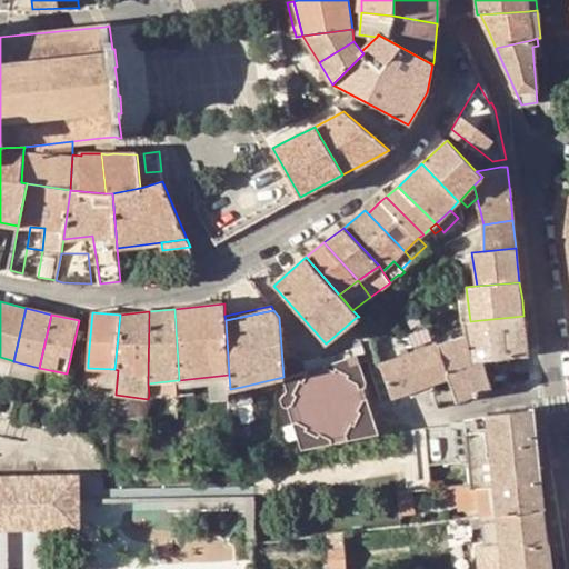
[(482,360),(528,356),(523,316),(470,321),(477,361),(482,360)]
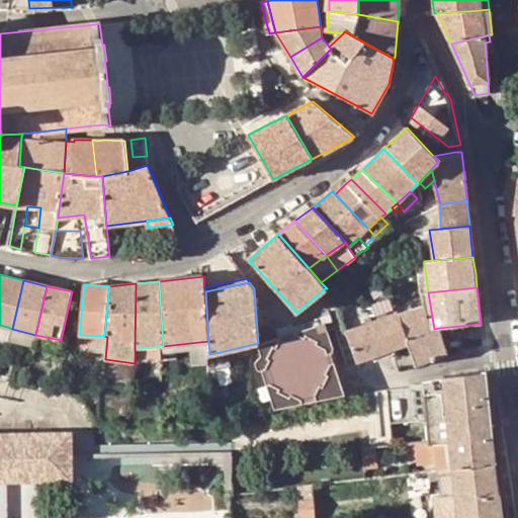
[(403,312),(399,313),(408,343),(416,365),(448,354),(439,328),(434,329),(428,292),(421,293),(423,306),(403,312)]
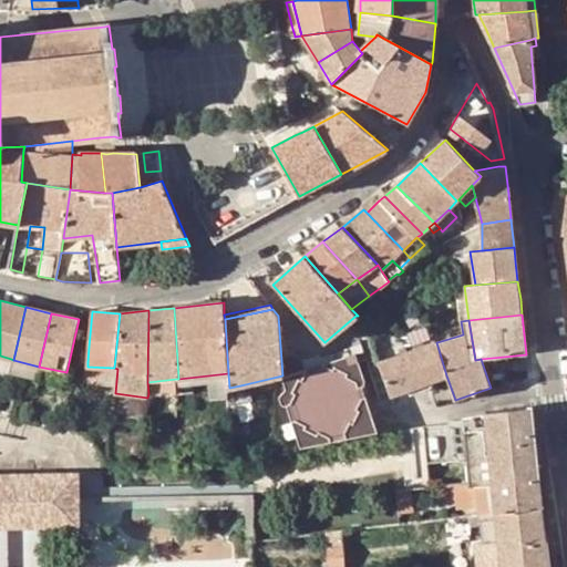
[(391,395),(415,388),(430,382),(446,375),(436,342),(379,363),(391,395)]
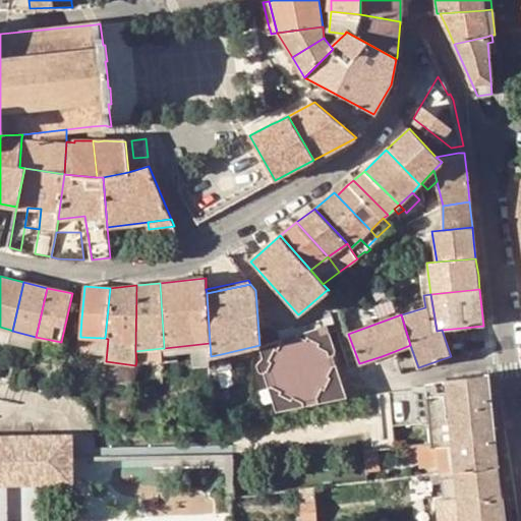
[(276,411),(347,397),(324,326),(259,347),(263,358),(257,364),(258,370),(261,372),(264,371),(276,411)]
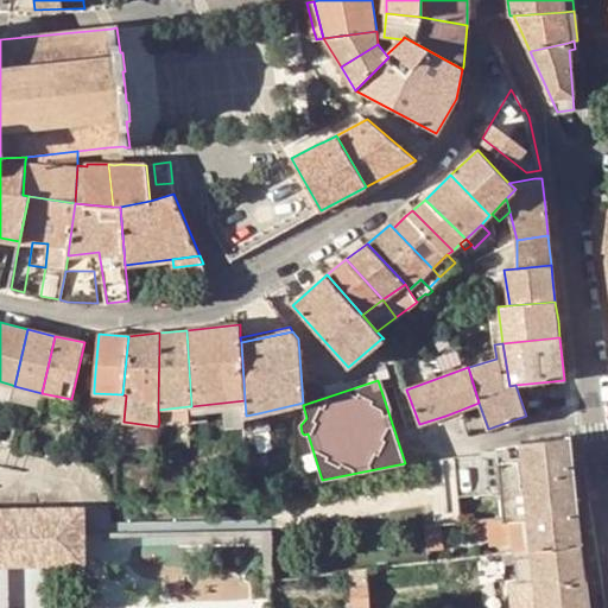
[(12,385),(0,381),(0,397),(8,399),(12,385)]
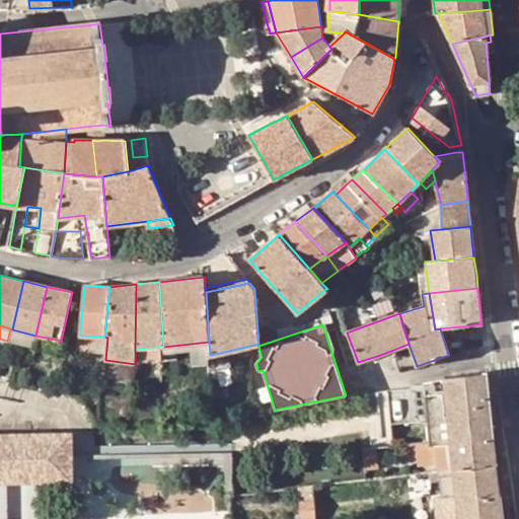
[(10,342),(33,347),(35,336),(12,329),(10,342)]
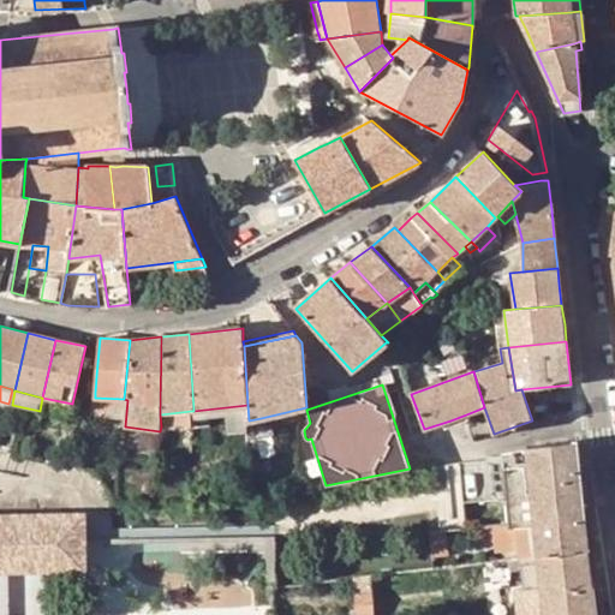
[(466,415),(469,421),(475,441),(494,434),(484,407),(466,415)]
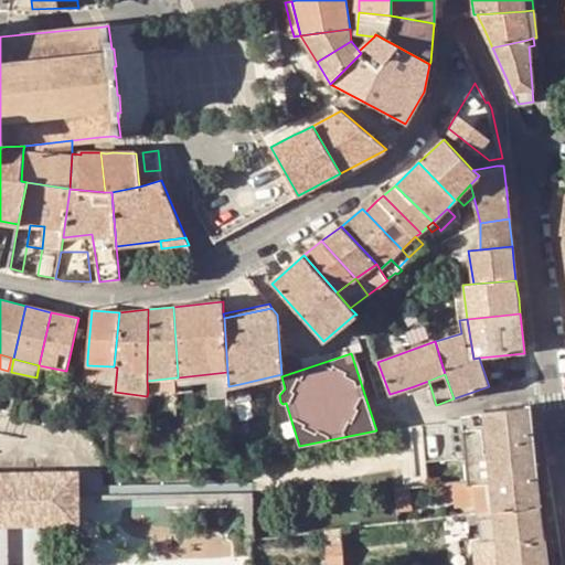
[(176,377),(147,381),(148,392),(176,392),(176,377)]
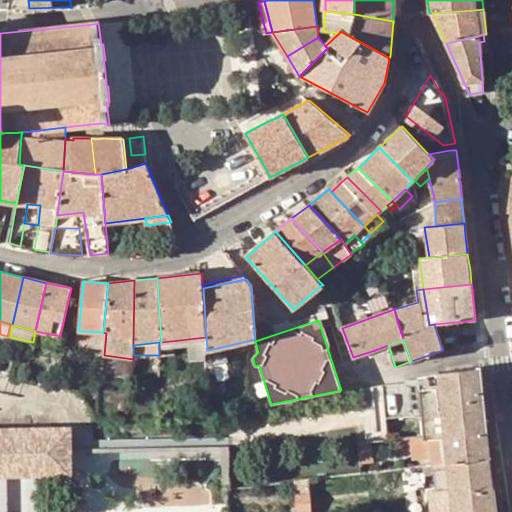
[(390,350),(388,345),(375,350),(377,355),(390,350)]
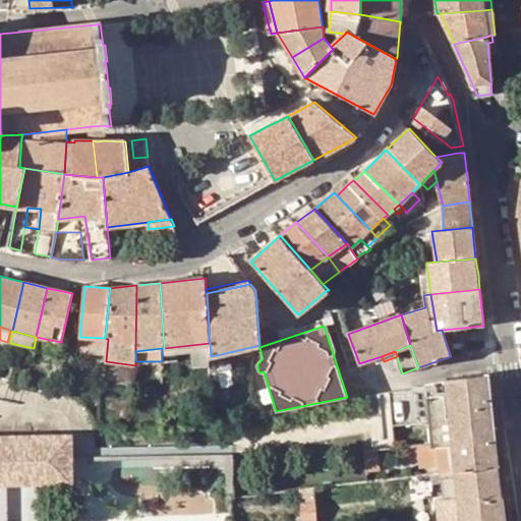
[(447,379),(447,381),(425,384),(425,386),(428,424),(430,446),(431,447),(439,447),(454,446),(496,442),(488,374),(447,379)]
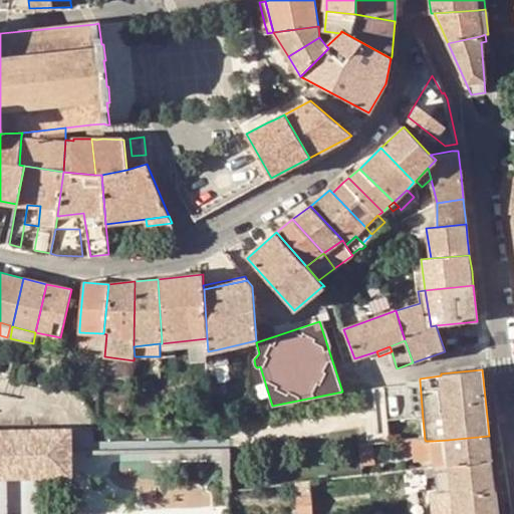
[(70,452),(69,430),(0,431),(0,477),(6,477),(23,477),(36,476),(70,476),(70,452)]
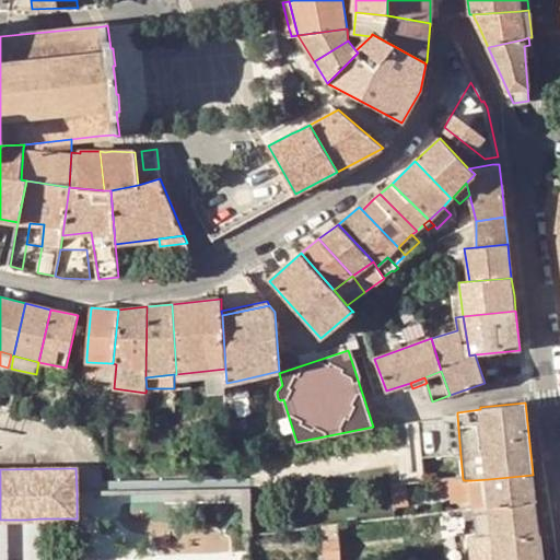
[(533,475),(488,479),(490,506),(535,502),(533,475)]
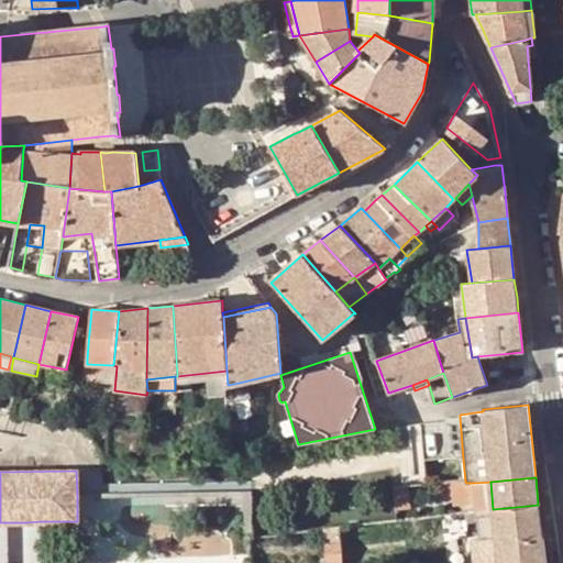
[(476,511),(478,511),(493,509),(490,482),(474,483),(476,511)]
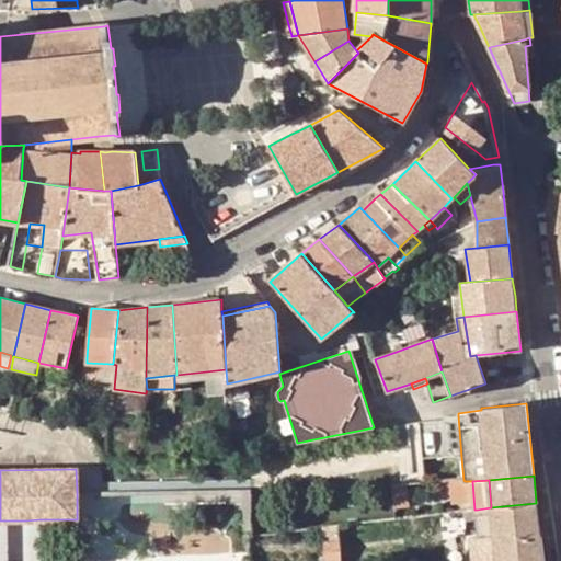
[(404,485),(392,487),(396,512),(407,511),(404,485)]
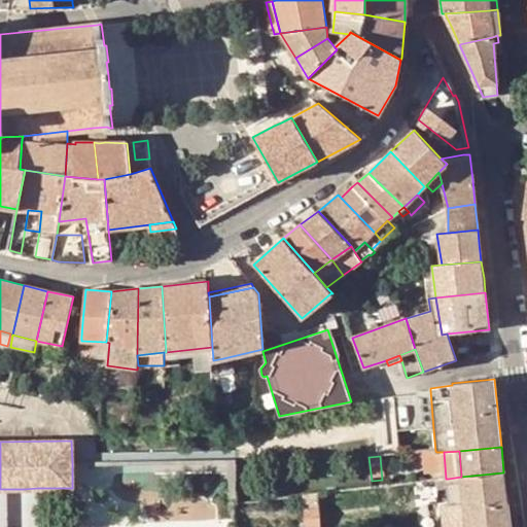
[(503,472),(461,477),(463,494),(463,496),(482,494),(483,505),(507,502),(503,472)]
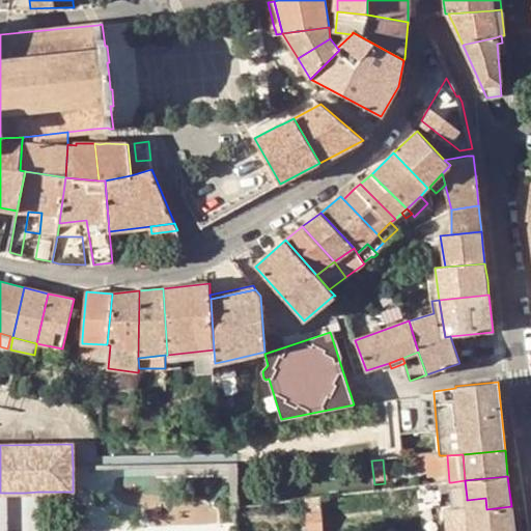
[(467,498),(465,480),(451,482),(451,490),(453,499),(467,498)]
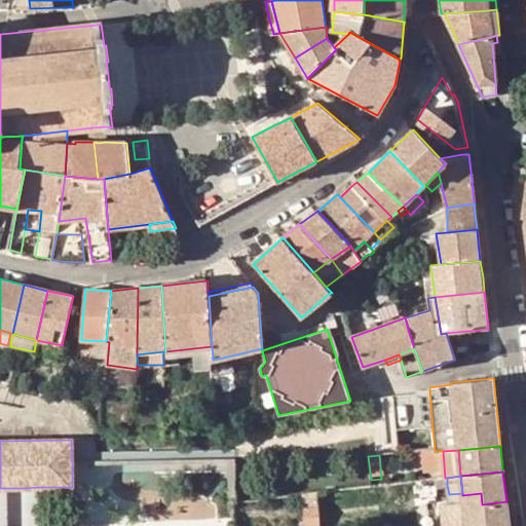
[(447,478),(445,478),(435,479),(437,486),(447,485),(447,478)]
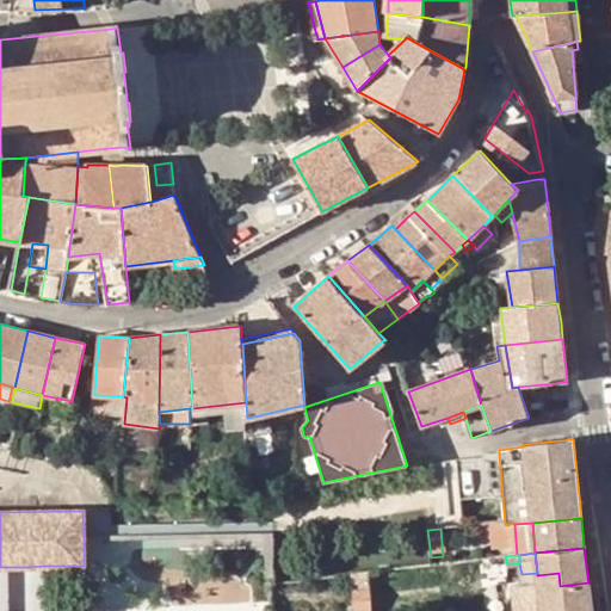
[(44,610),(43,566),(28,567),(28,610),(44,610)]
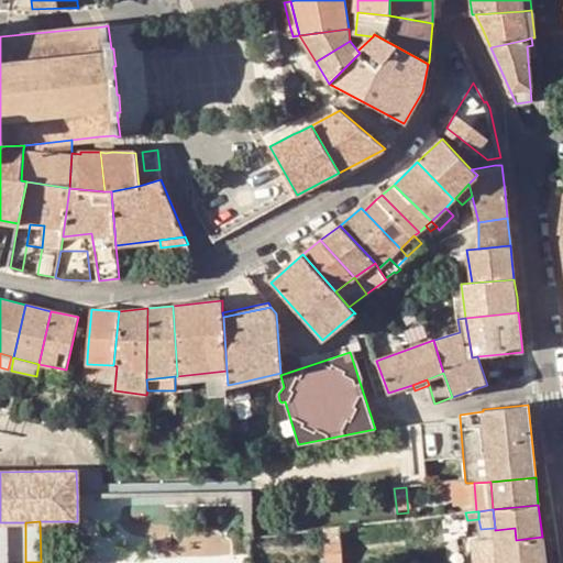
[(352,562),(351,525),(340,526),(342,562),(352,562)]
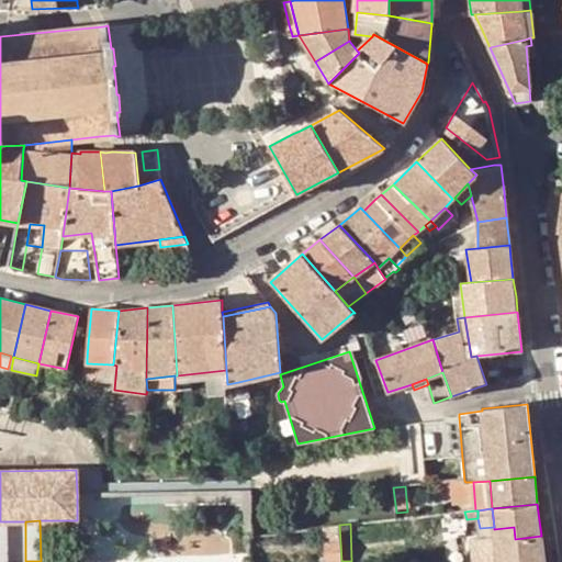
[(324,527),(326,561),(341,561),(339,525),(324,527)]
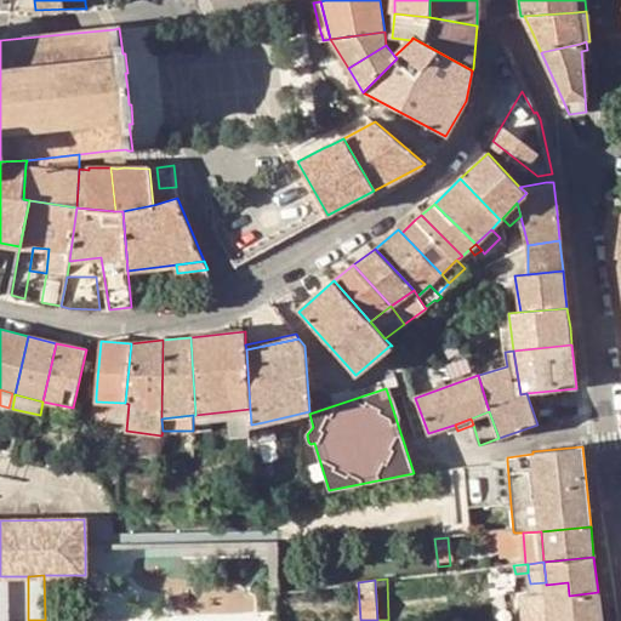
[(520,594),(523,620),(602,620),(598,592),(569,596),(568,582),(546,585),(547,593),(530,594),(520,594)]
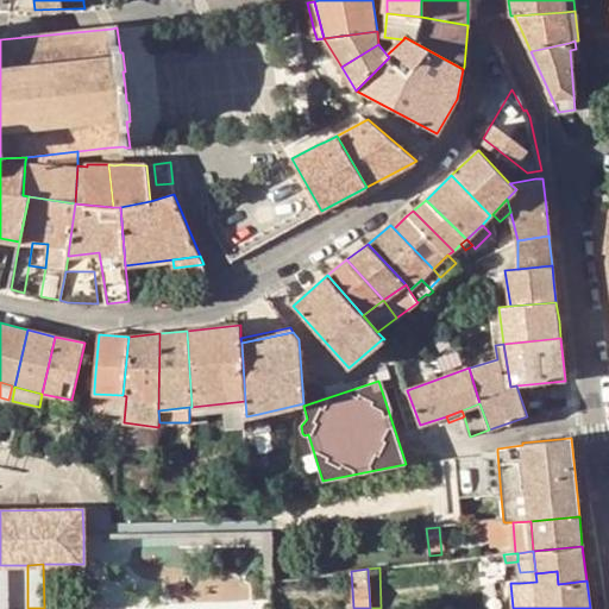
[(535,571),(520,572),(520,583),(537,582),(535,573),(535,571)]
